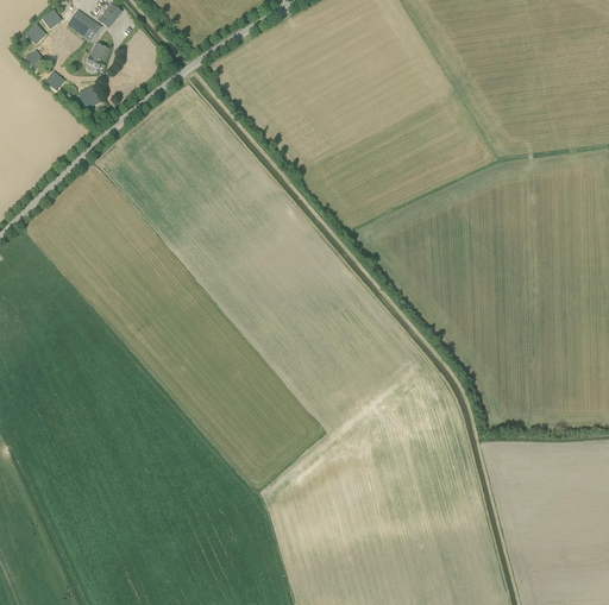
[(108,26),(121,10),(112,1),(113,0),(94,0),(87,8),(108,26)]
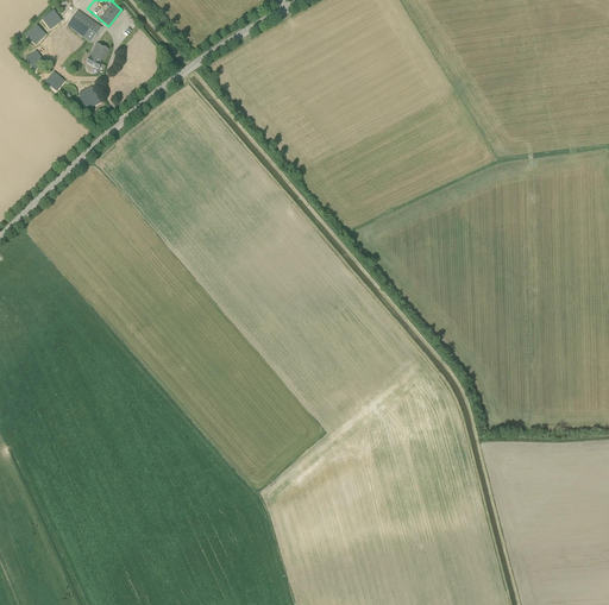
[(79,8),(67,24),(90,39),(101,24),(79,8)]
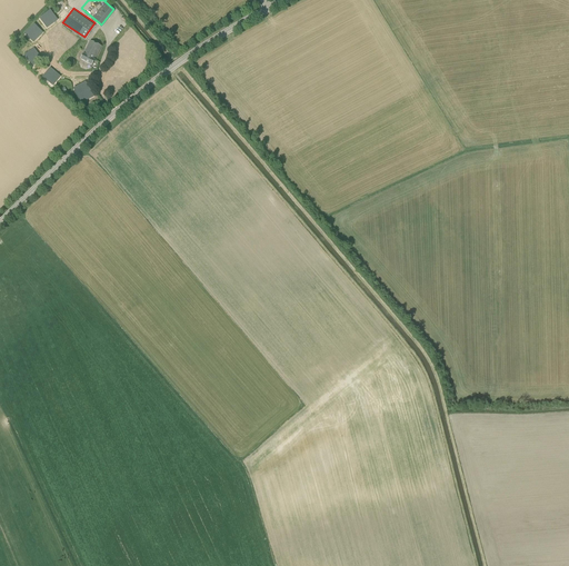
[(48,26),(58,18),(55,13),(52,15),(49,11),(41,17),(48,26)]
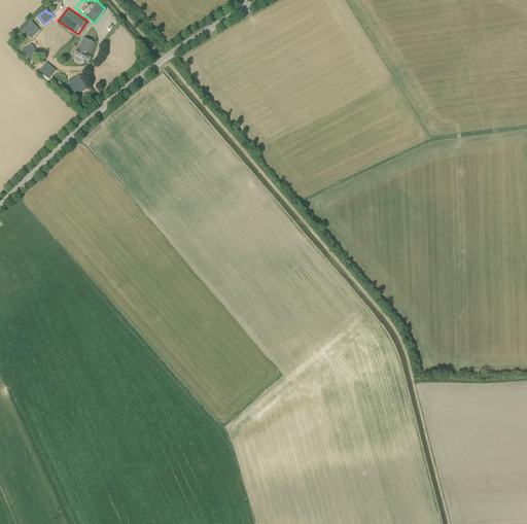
[(35,36),(38,25),(33,23),(32,26),(28,25),(26,33),(35,36)]
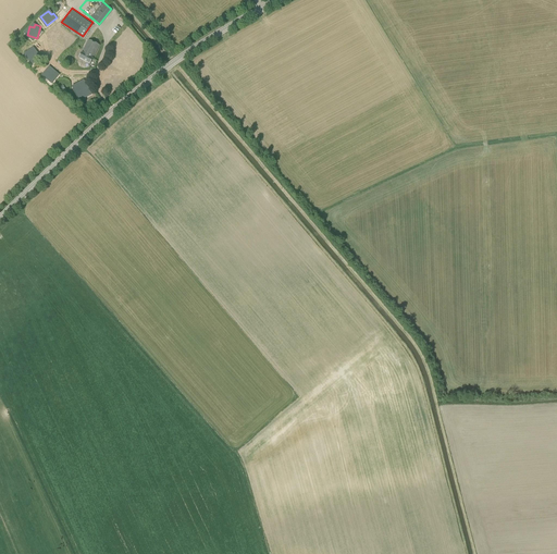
[(99,42),(89,37),(79,56),(90,61),(93,56),(99,42)]
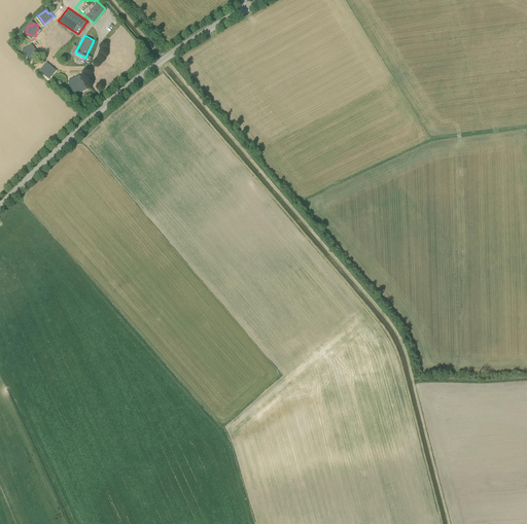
[(36,51),(30,41),(26,43),(26,44),(27,46),(24,48),(28,57),(36,51)]
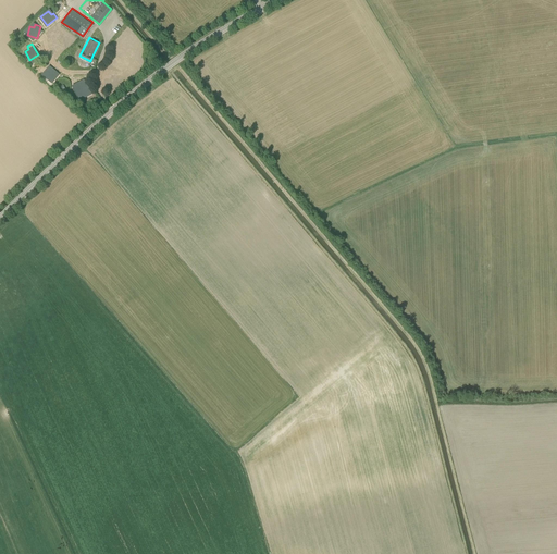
[(62,70),(52,62),(49,66),(49,68),(51,69),(49,73),(57,78),(62,70)]
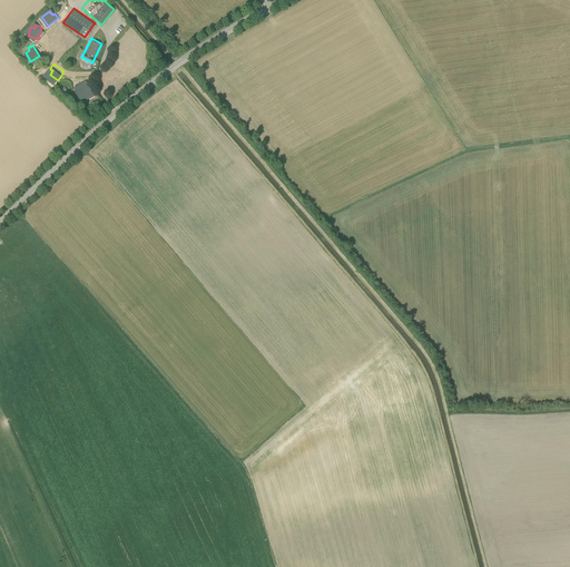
[(95,96),(85,84),(79,88),(81,90),(77,94),(82,101),(87,98),(89,100),(95,96)]
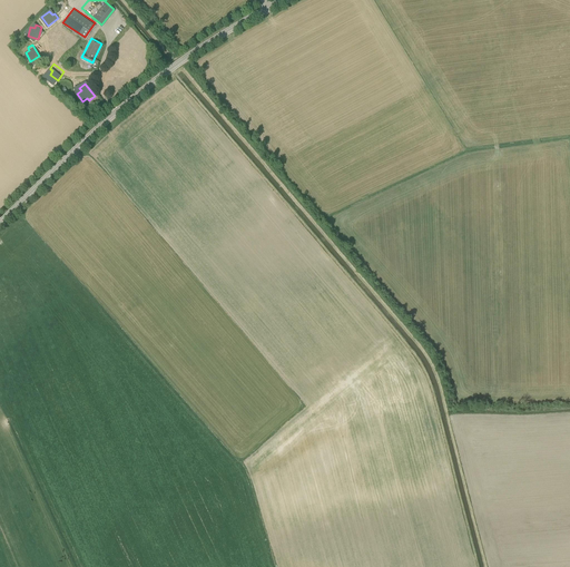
All buildings are outlined.
